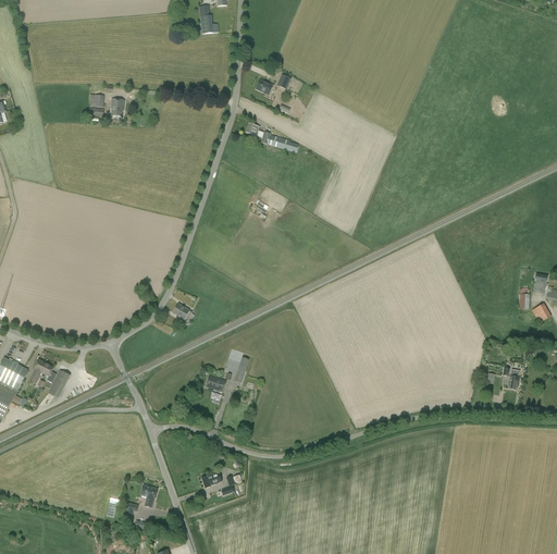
[(209,3),(199,4),(202,32),(219,31),(218,22),(213,22),(212,13),(210,13),(209,3)]
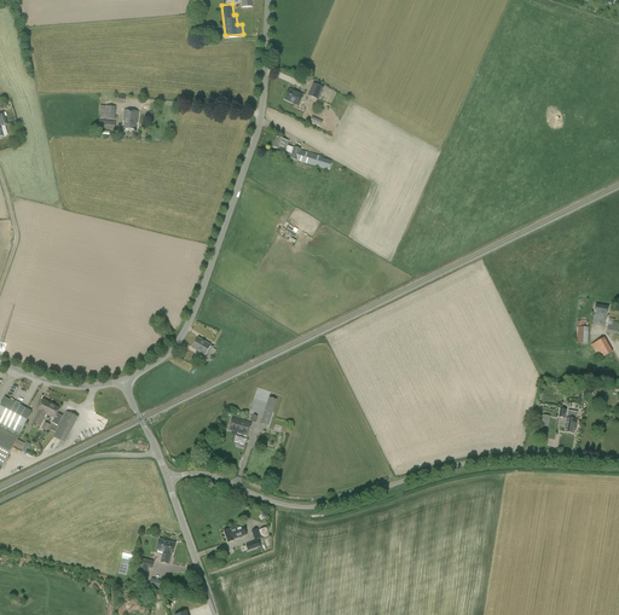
[(324,85),(313,80),(307,92),(318,97),(324,85)]
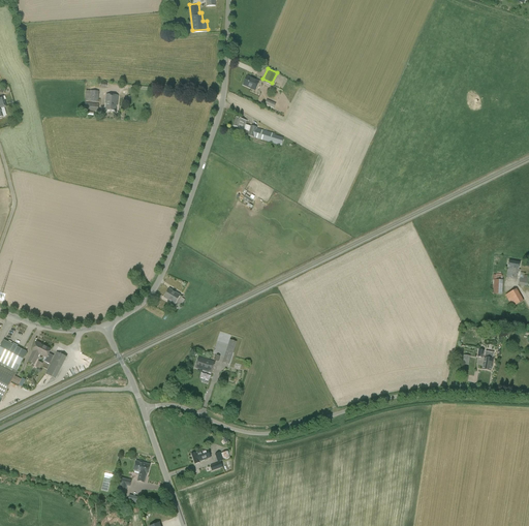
[(247,73),(243,82),(255,87),(259,79),(247,73)]
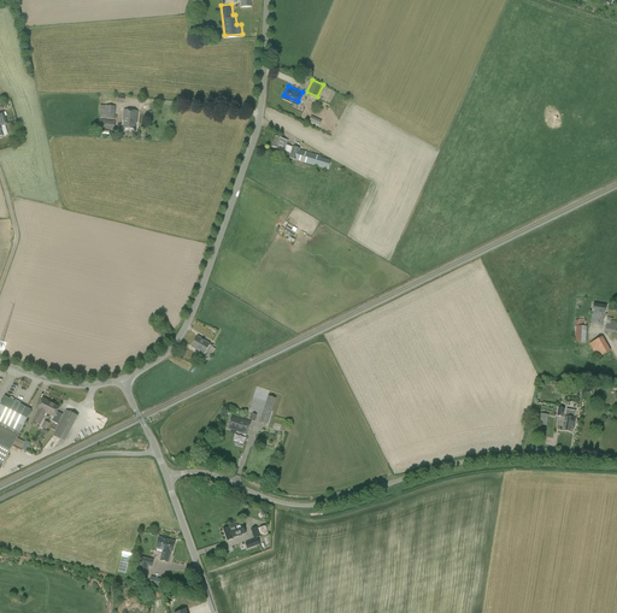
[(105,115),(115,116),(116,104),(105,102),(105,115)]
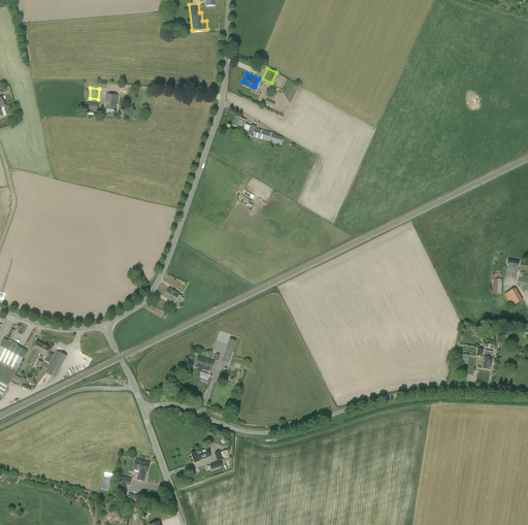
[(118,103),(119,93),(106,92),(105,100),(106,100),(105,107),(116,108),(116,103),(118,103)]
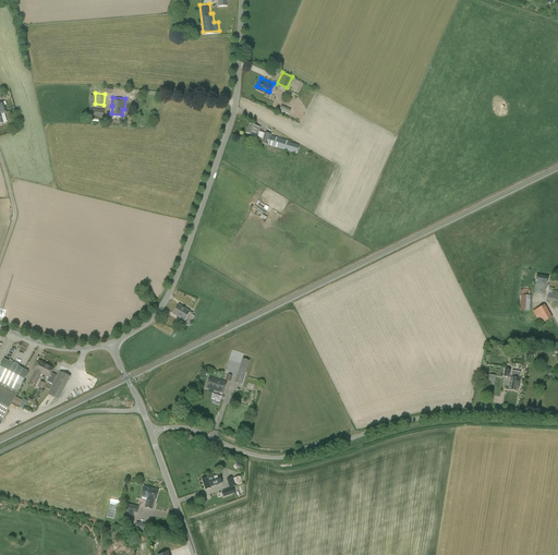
[(104,113),(104,106),(91,105),(89,112),(104,113)]
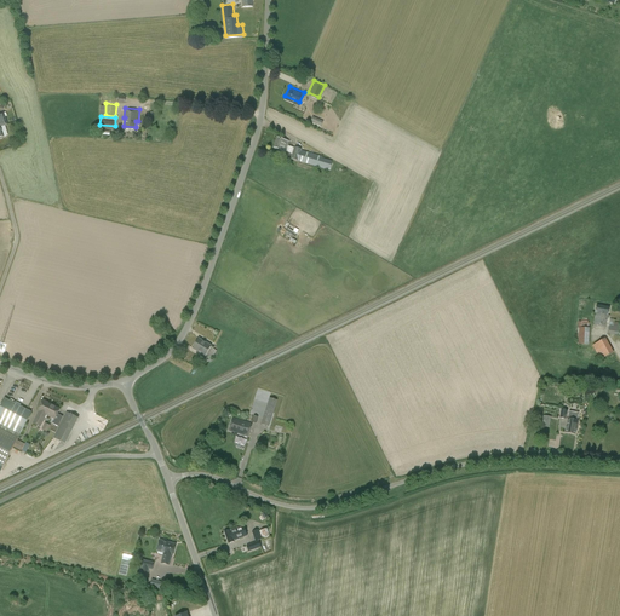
[(277,134),(274,145),(286,149),(288,138),(277,134)]
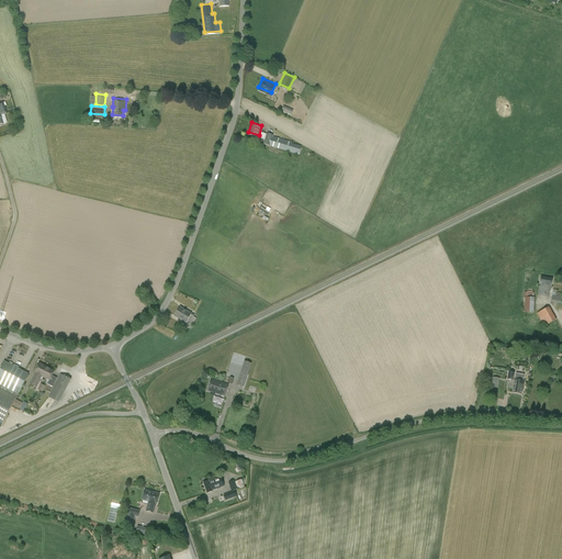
[(263,141),(299,152),(301,143),(292,141),(291,138),(273,134),(273,133),(267,131),(263,141)]
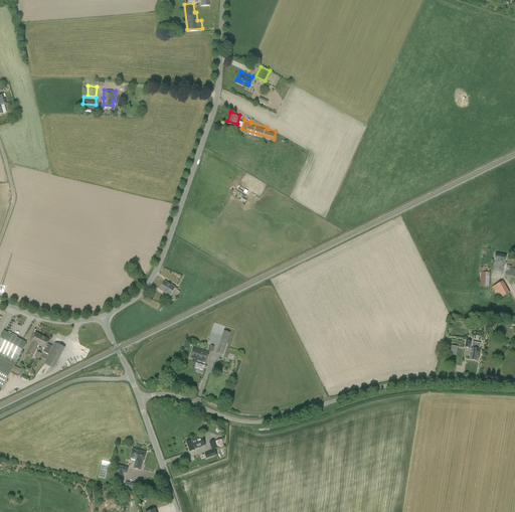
[(493,268),(503,269),(506,252),(496,250),(493,268)]
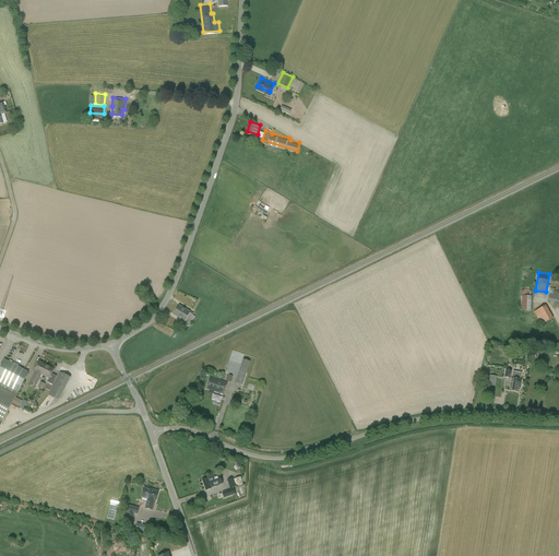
[(532,293),(531,293),(531,287),(530,287),(530,284),(525,284),(525,286),(524,286),(524,287),(521,287),(520,307),(531,308),(532,293)]
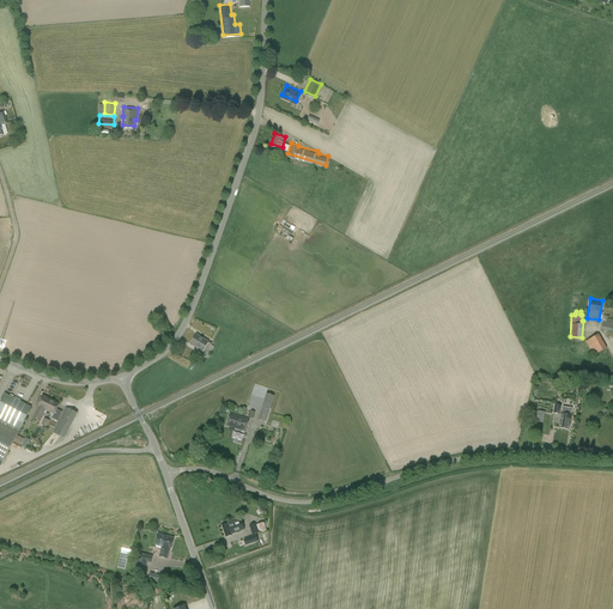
[(612,316),(604,315),(601,326),(612,328),(612,316)]
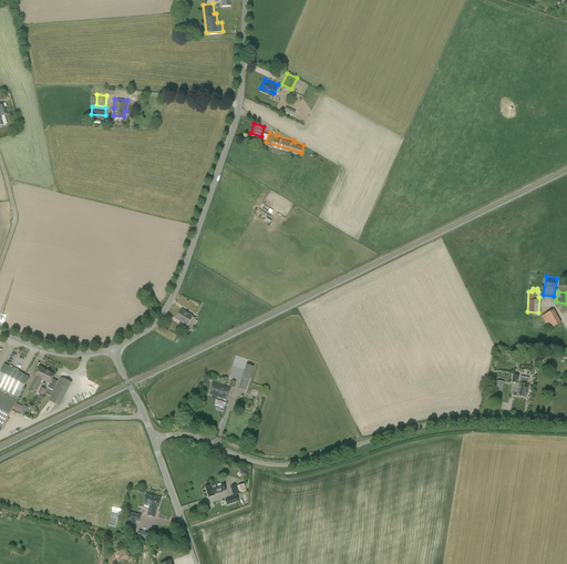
[(549,326),(560,319),(554,306),(542,314),(549,326)]
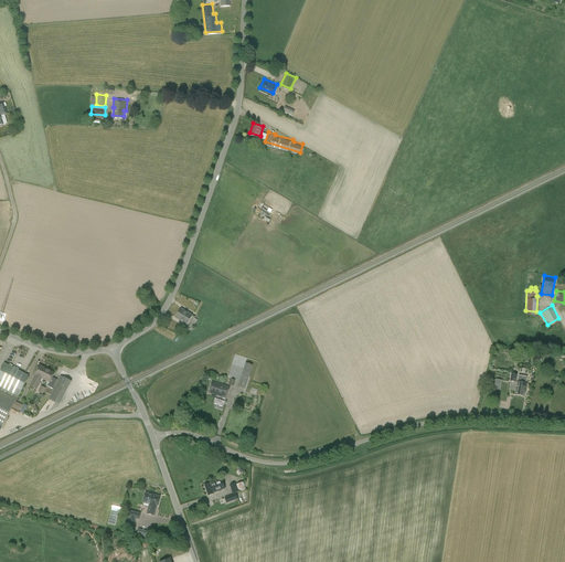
[(195,314),(192,313),(181,306),(176,315),(188,321),(185,324),(191,327),(198,317),(194,315),(195,314)]
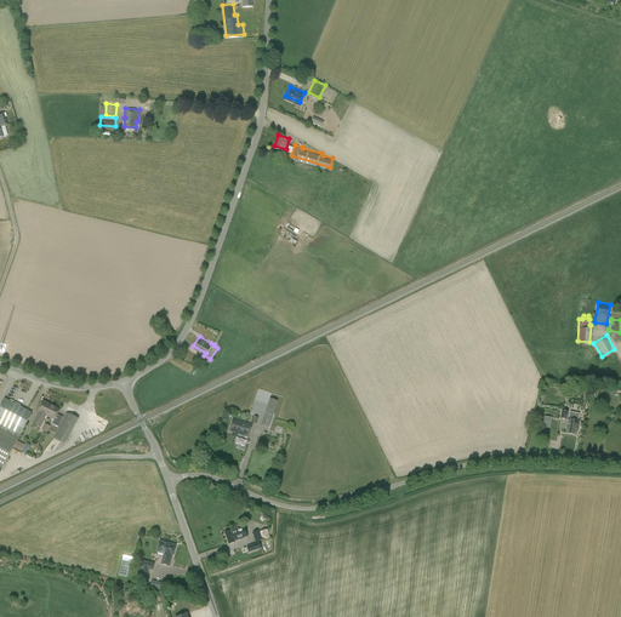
[(0,404),(0,463),(3,466),(13,445),(18,435),(21,432),(32,410),(27,407),(5,395),(0,404)]
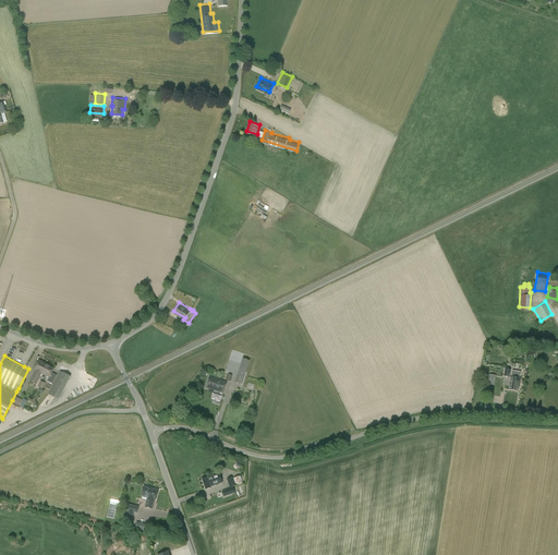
[(242,356),(234,379),(242,382),(250,358),(242,356)]
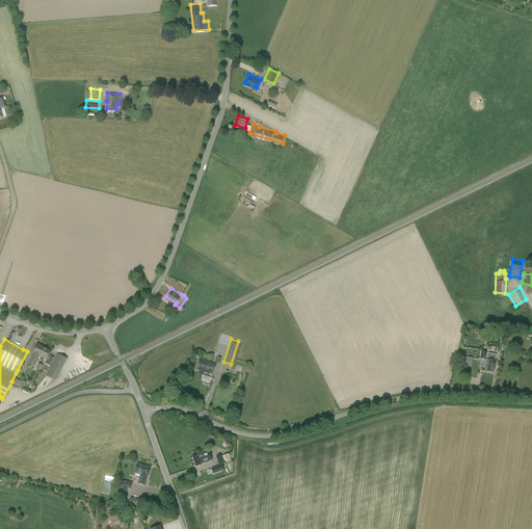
[(34,364),(40,353),(47,356),(49,352),(52,348),(37,341),(32,350),(33,350),(28,361),(34,364)]
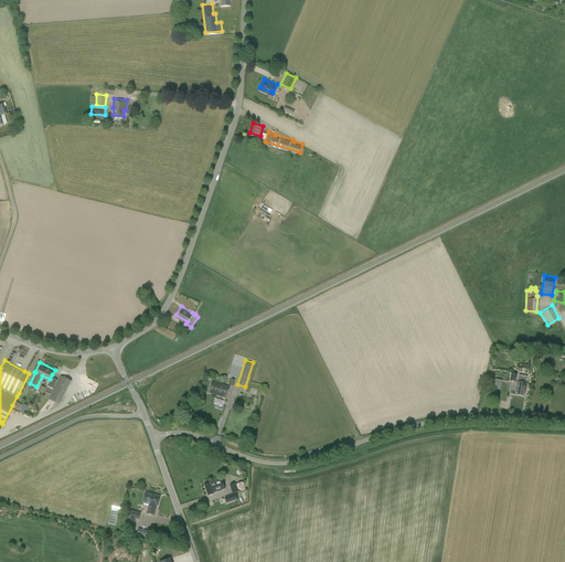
[(49,396),(60,402),(72,378),(61,372),(49,396)]
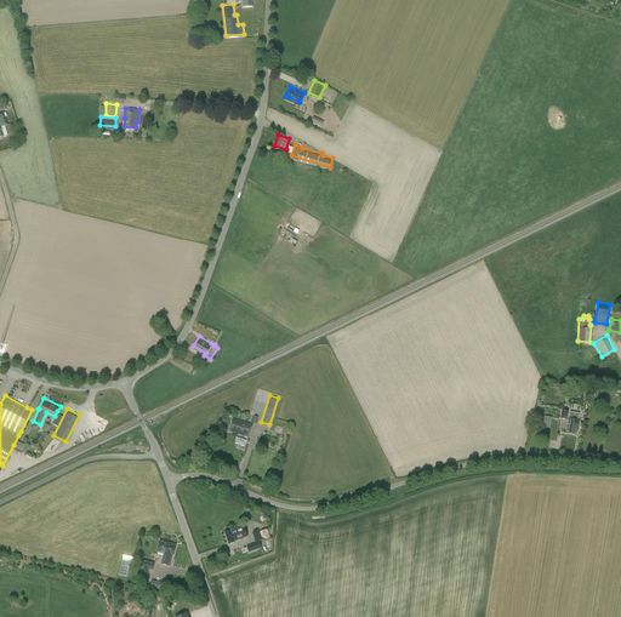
[(570,409),(567,429),(576,432),(577,424),(579,417),(580,410),(570,409)]
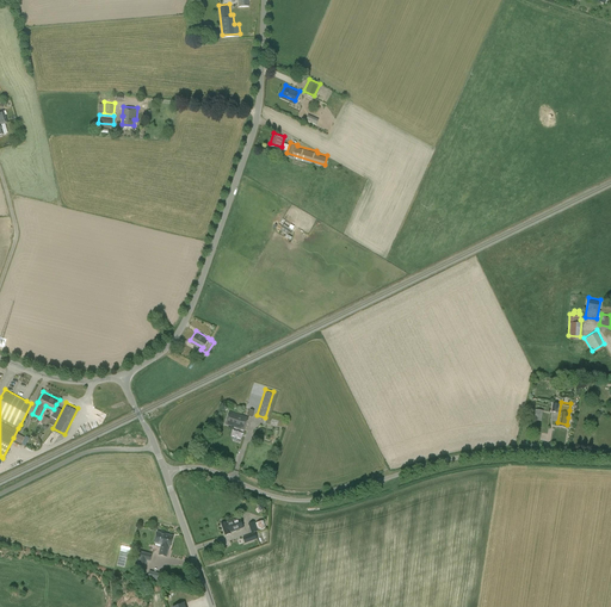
[(62,407),(56,404),(54,409),(51,414),(57,416),(62,407)]
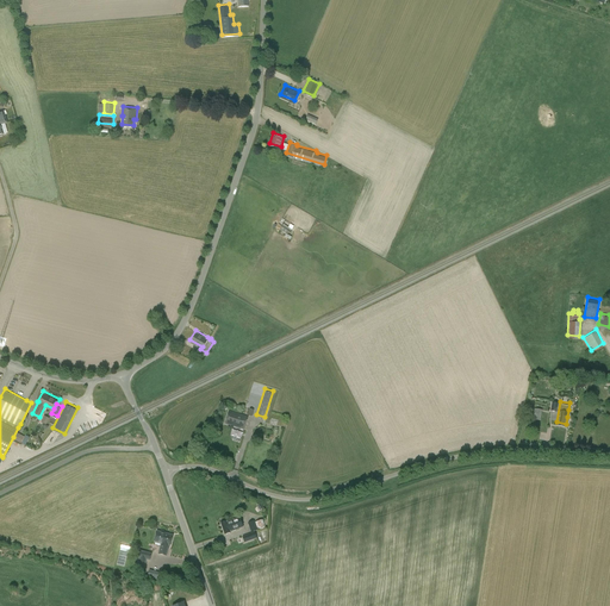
[(225,420),(244,426),(248,414),(229,408),(225,420)]
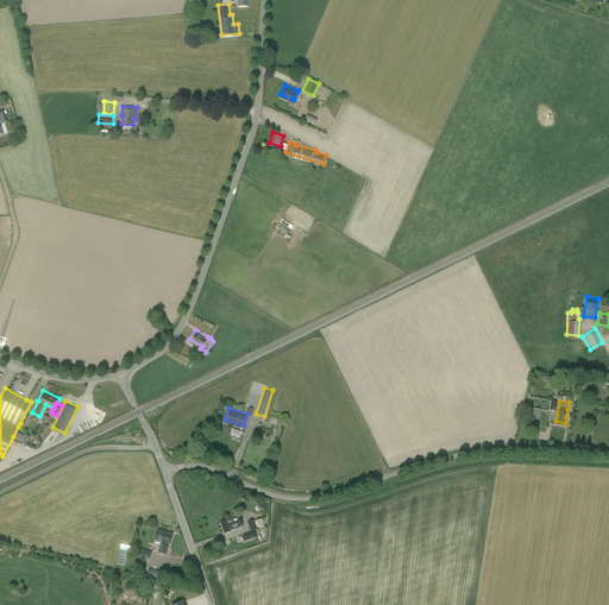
[(16,436),(23,439),(25,432),(18,429),(16,436)]
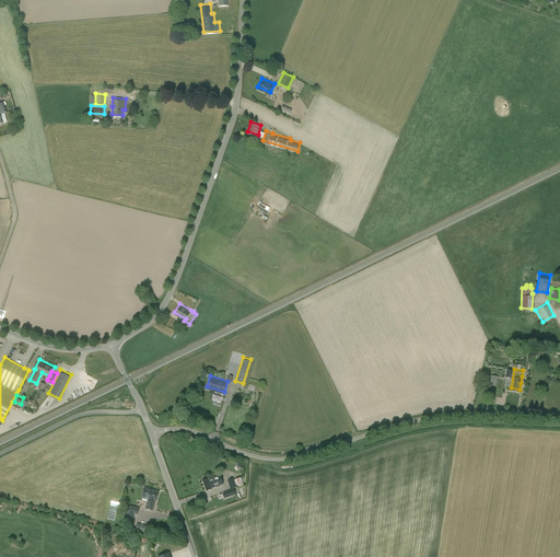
[(220,473),(209,477),(208,476),(202,478),(207,488),(212,486),(211,485),(223,482),(220,473)]
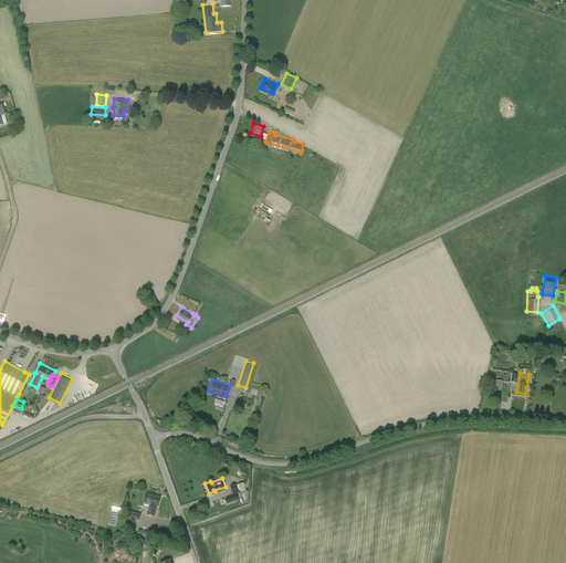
[(238,482),(240,490),(247,488),(243,479),(238,482)]
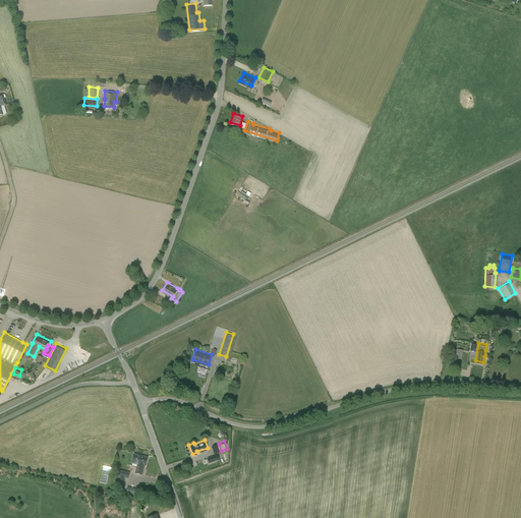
[(145,466),(146,464),(148,455),(134,451),(131,460),(137,462),(135,470),(142,472),(145,466)]
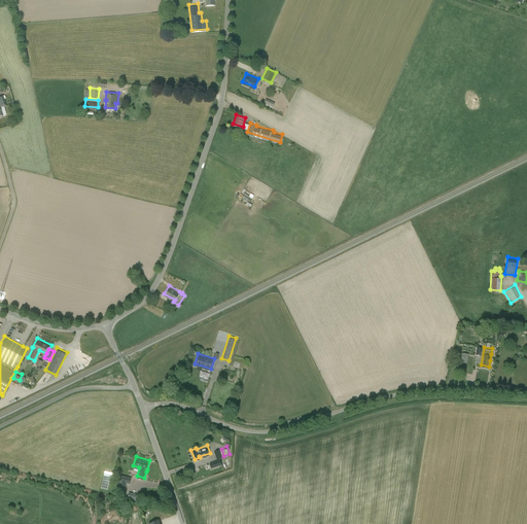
[(220,457),(210,461),(211,465),(221,462),(220,457)]
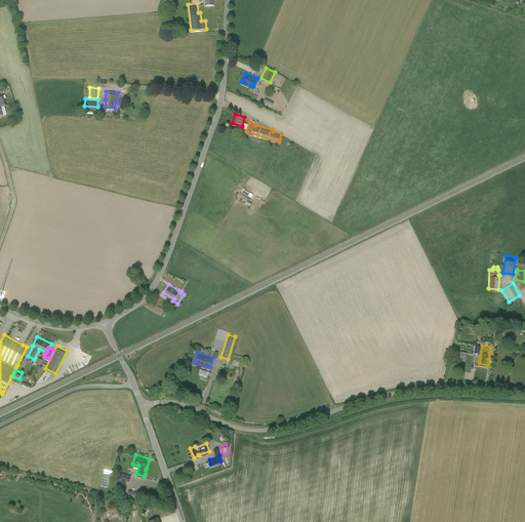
[(130,474),(120,471),(119,478),(120,478),(118,487),(123,488),(126,480),(129,480),(130,474)]
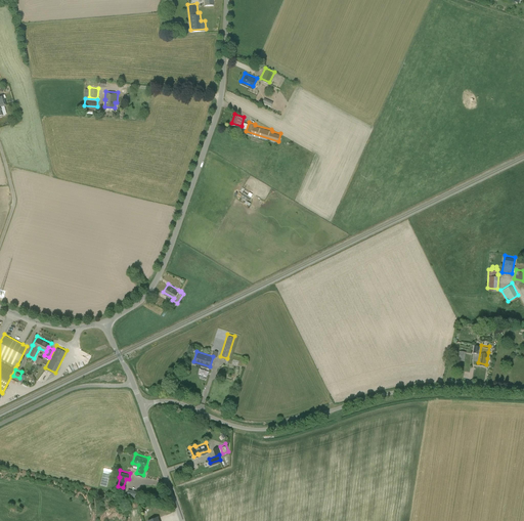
[(127,492),(136,495),(138,489),(129,486),(127,492)]
